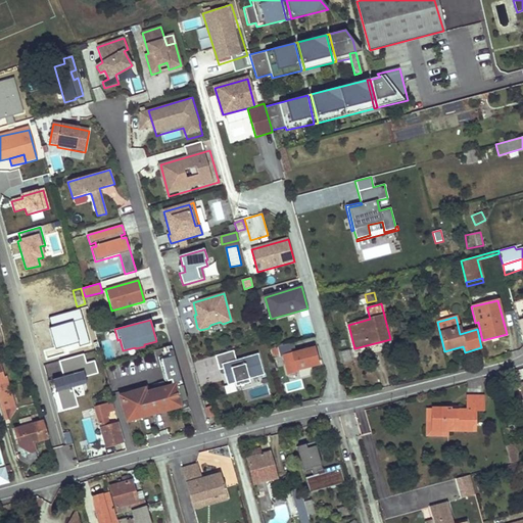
[(102,325),(93,328),(95,335),(104,332),(102,325)]
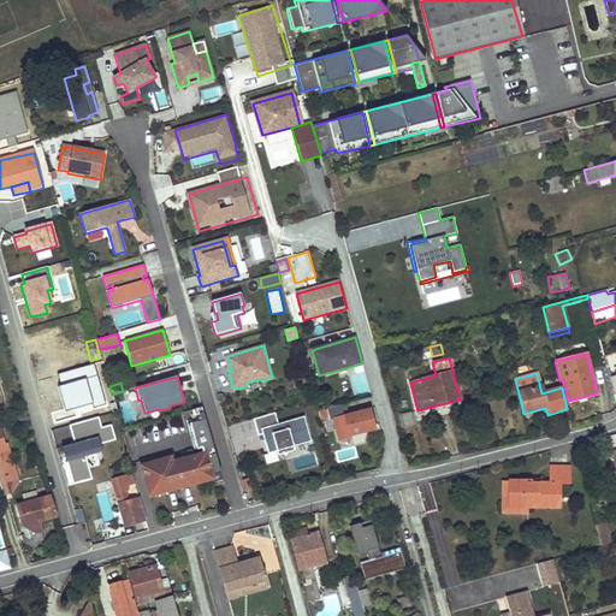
[(345,404),(327,409),(330,421),(333,420),(339,442),(351,438),(350,437),(375,430),(369,409),(349,415),(345,404)]
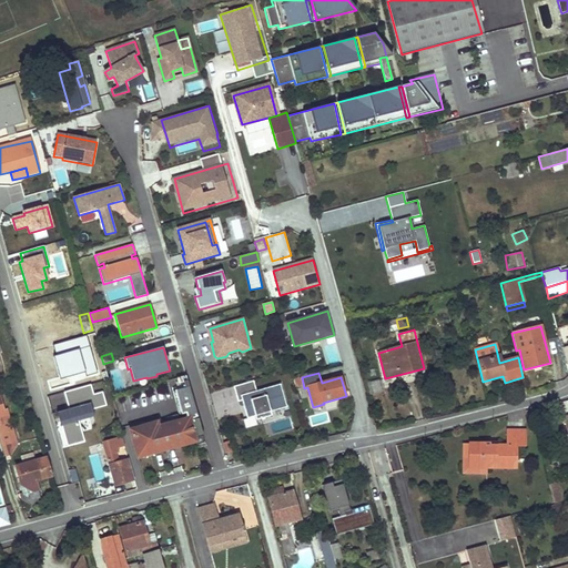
[(176,402),(180,401),(180,403),(193,399),(188,381),(183,382),(185,388),(173,392),(176,402)]
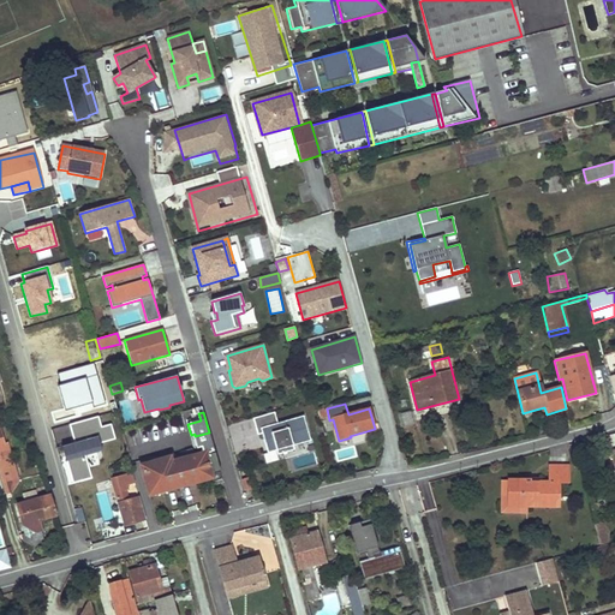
[(303,416),(278,424),(274,412),(252,418),(257,435),(262,434),(268,453),(276,451),(293,446),(310,441),(303,416)]
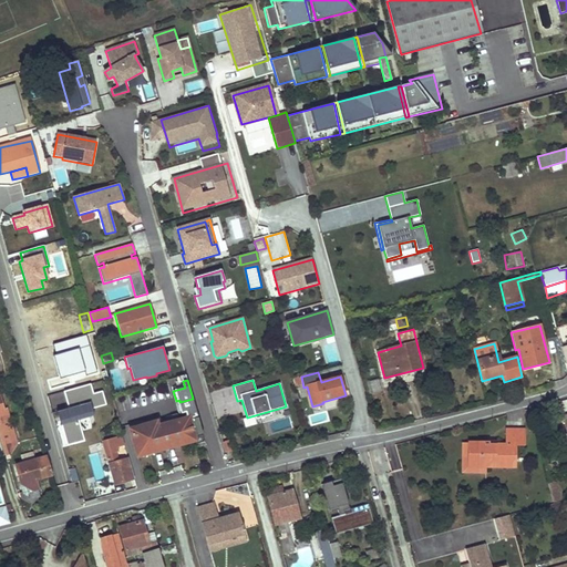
[(379,380),(367,383),(370,394),(382,391),(379,380)]
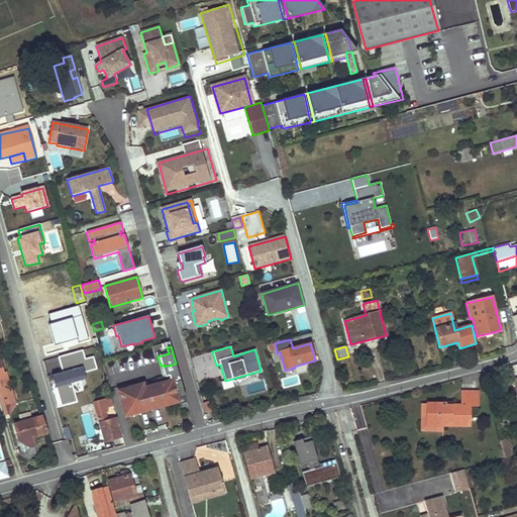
[(82,350),(58,357),(62,373),(52,376),(61,408),(76,403),(71,384),(85,380),(83,374),(96,370),(93,357),(85,359),(82,350)]
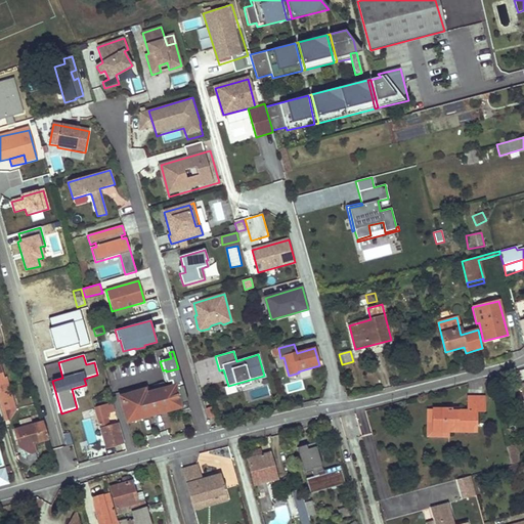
[(178,368),(166,372),(168,379),(165,380),(166,383),(172,381),(173,387),(163,390),(163,392),(146,396),(150,411),(151,415),(171,409),(172,410),(174,411),(175,411),(176,410),(177,409),(178,408),(188,405),(178,368)]
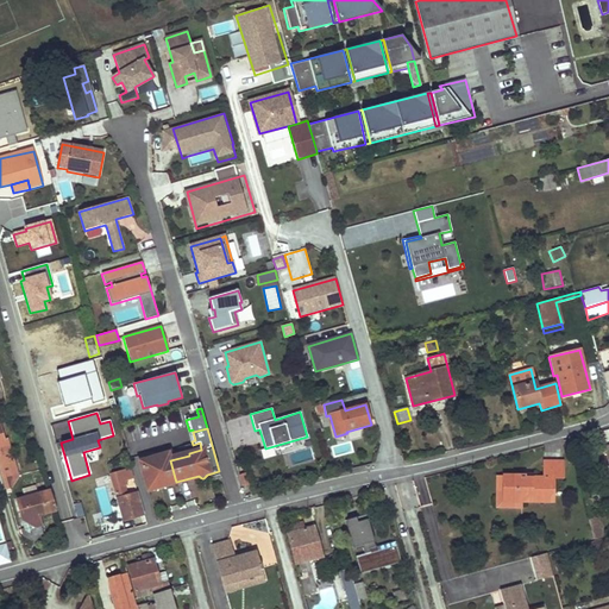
[(261,451),(264,459),(276,456),(274,447),(261,451)]
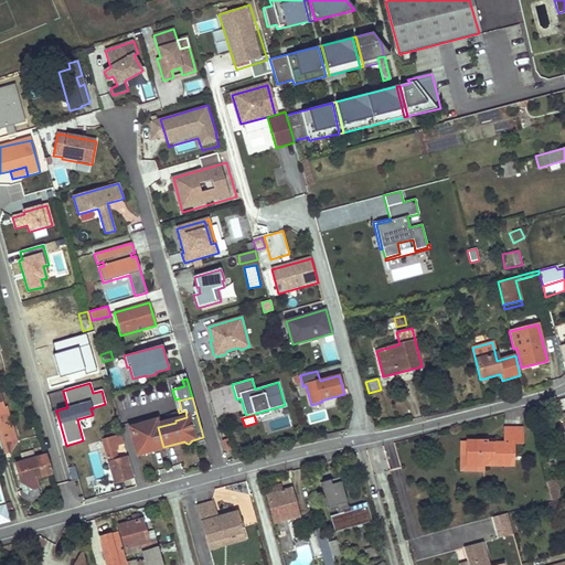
[(4,420),(0,420),(0,430),(7,455),(10,454),(12,449),(4,420)]
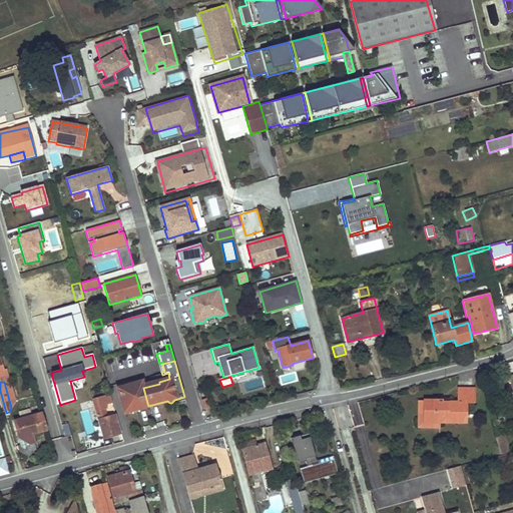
[(117,388),(124,413),(138,409),(137,406),(147,403),(143,388),(141,382),(117,388)]
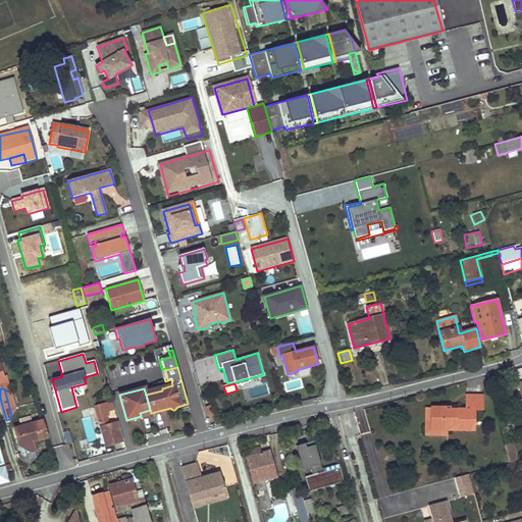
[(481,410),(482,396),(467,396),(467,410),(449,409),(449,408),(431,408),(431,429),(448,429),(474,429),(474,410),(481,410)]
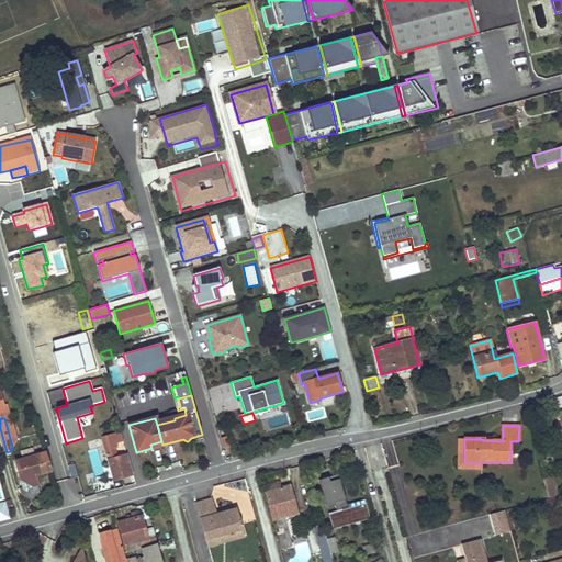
[(120,434),(102,439),(113,481),(132,474),(126,454),(117,458),(113,445),(123,441),(120,434)]
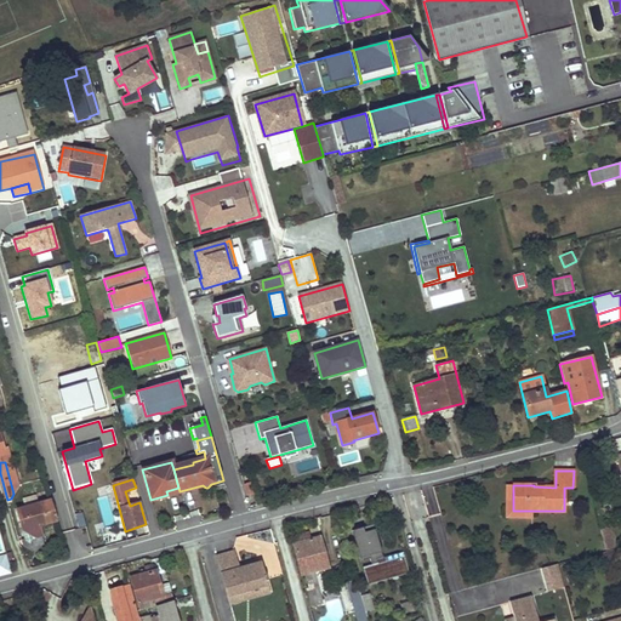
[(211,484),(214,491),(226,488),(223,480),(211,484)]
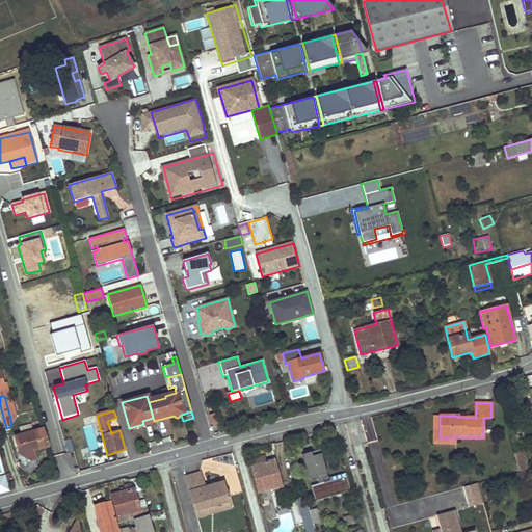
[(456,444),(456,437),(440,437),(440,416),(434,416),(434,443),(456,444)]
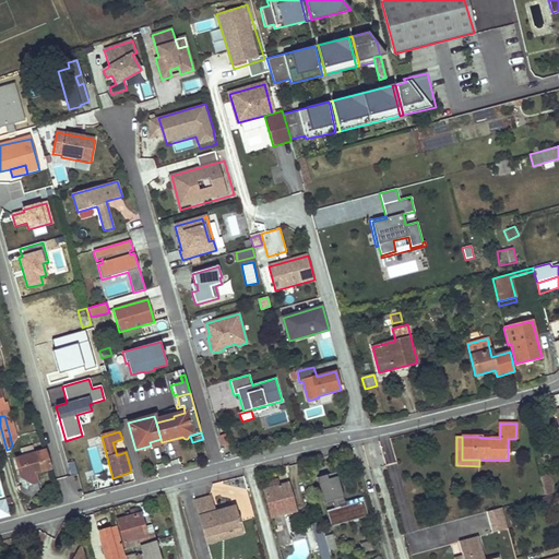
[(37,479),(36,474),(51,468),(47,451),(15,459),(23,488),(27,490),(30,486),(36,484),(37,483),(38,482),(38,480),(37,479)]
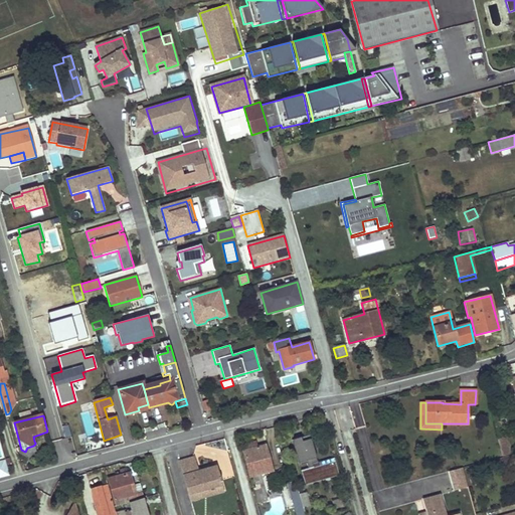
[(506,439),(499,441),(503,457),(510,455),(506,439)]
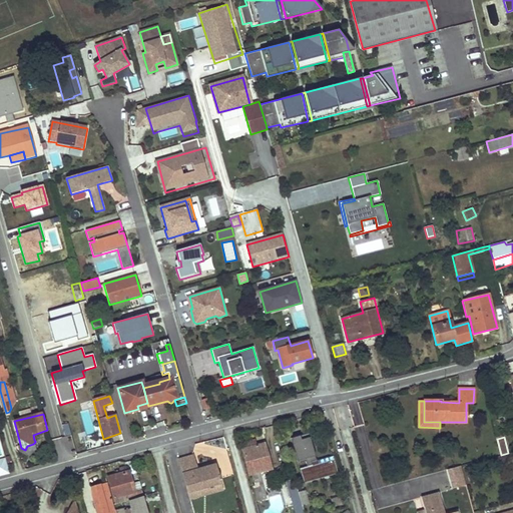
[(241,443),(243,449),(257,446),(254,439),(241,443)]
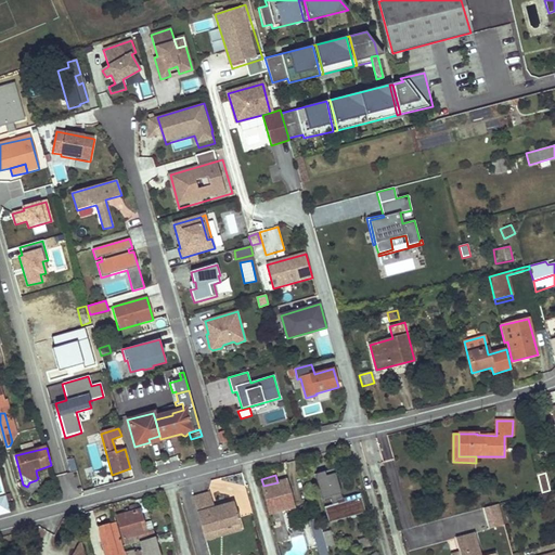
[(263,486),(262,486),(270,514),(278,542),(288,540),(282,521),(279,523),(275,513),(280,512),(294,508),(286,479),(278,482),(263,486)]
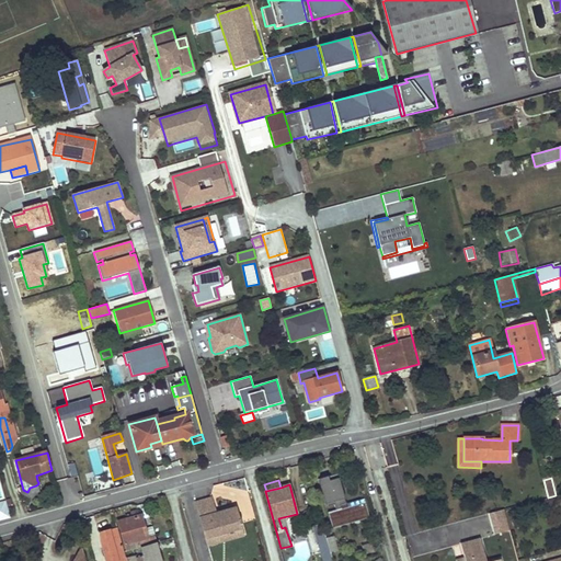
[(215,514),(210,499),(195,503),(207,546),(220,542),(218,535),(241,529),(235,508),(215,514)]
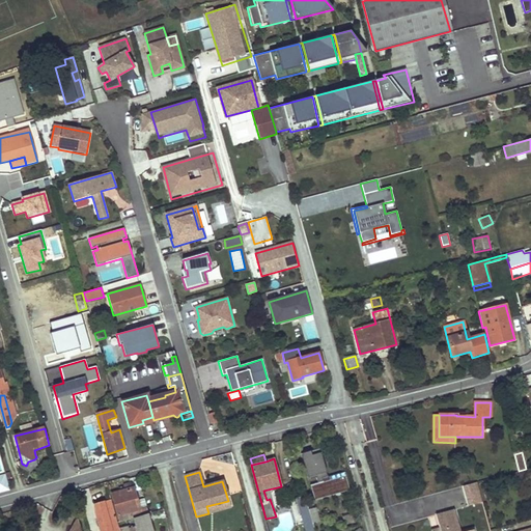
[(0,476),(0,493),(9,492),(6,475),(0,476)]
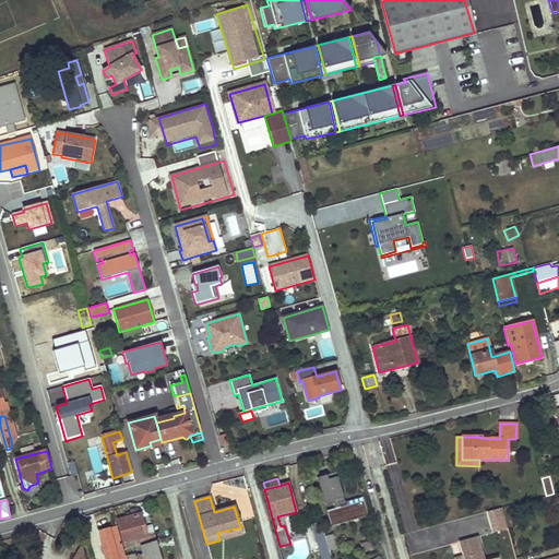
[(364,501),(341,509),(341,511),(365,504),(364,501)]
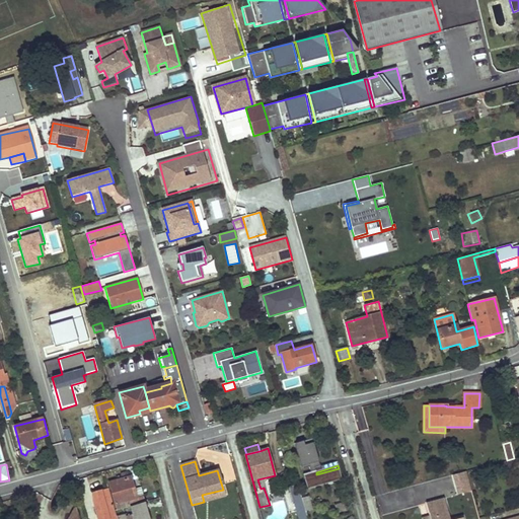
[(304,475),(308,491),(316,488),(316,486),(338,478),(338,482),(342,479),(339,468),(316,474),(316,472),(304,475)]
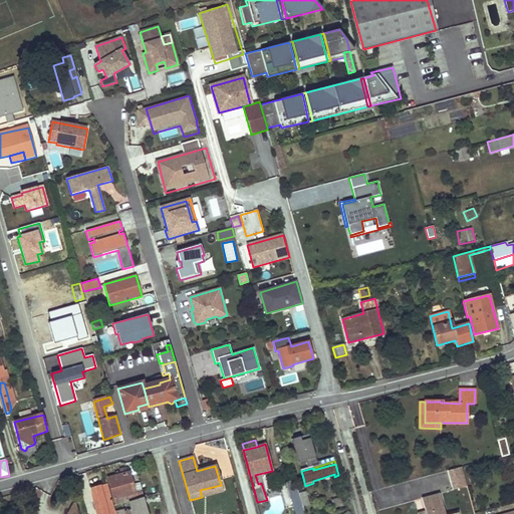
[(462,467),(450,470),(453,481),(465,478),(462,467)]
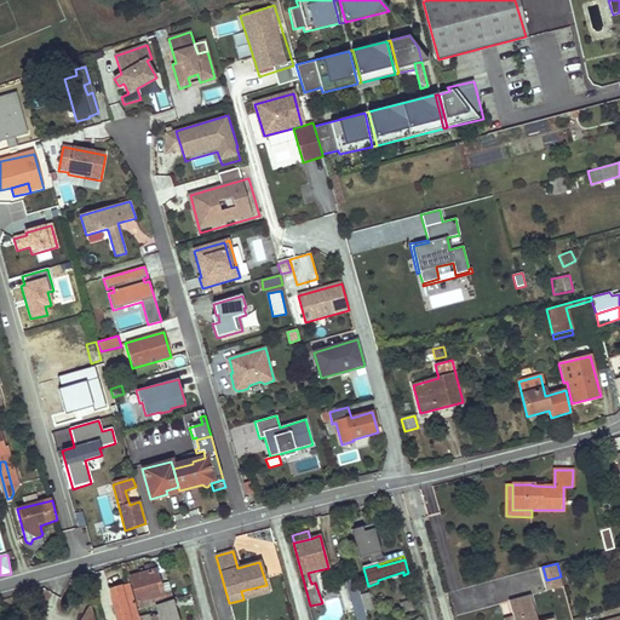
[(156,606),(173,601),(168,583),(160,585),(155,570),(131,578),(138,602),(148,598),(150,604),(155,603),(156,606)]
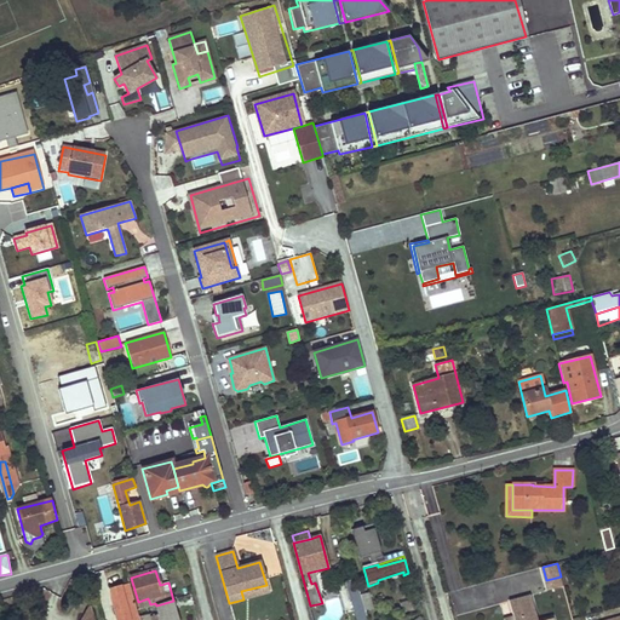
[(361,596),(356,580),(346,583),(356,619),(367,619),(366,613),(361,596)]
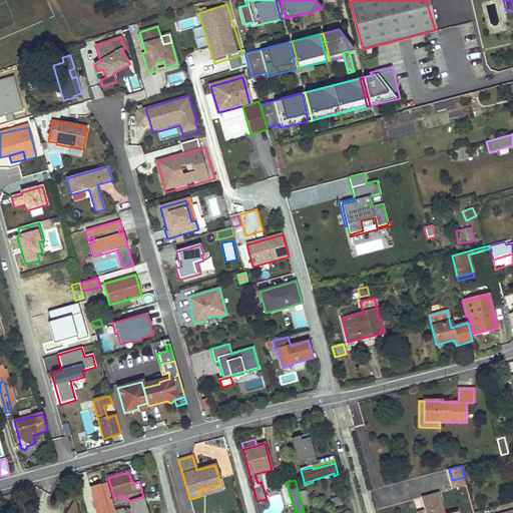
[(115,512),(115,510),(107,483),(92,487),(92,495),(96,512),(115,512)]
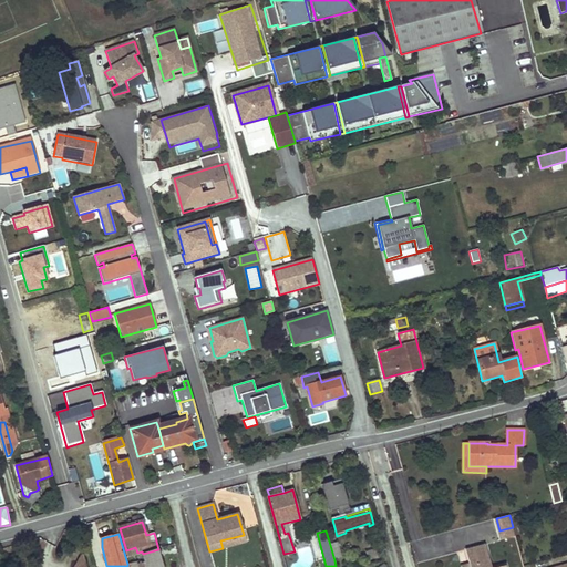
[(223,548),(246,542),(244,535),(220,540),(223,548)]
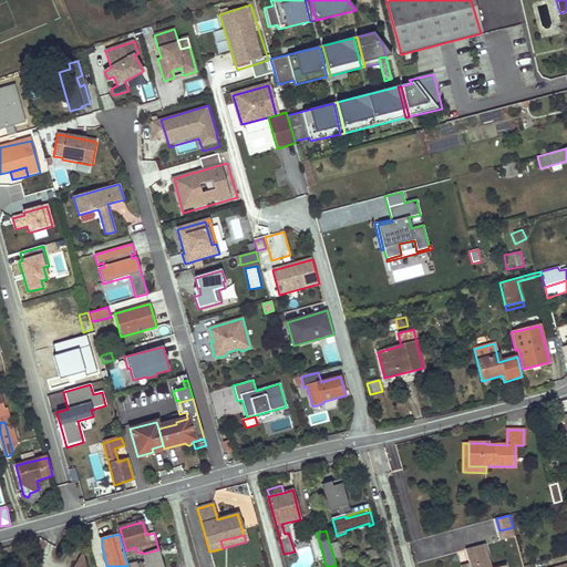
[(338,543),(330,545),(334,560),(341,558),(338,543)]
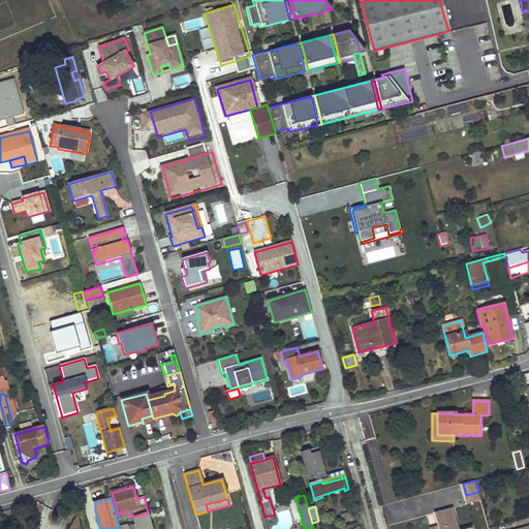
[(458,528),(453,508),(434,512),(438,526),(438,528),(458,528)]
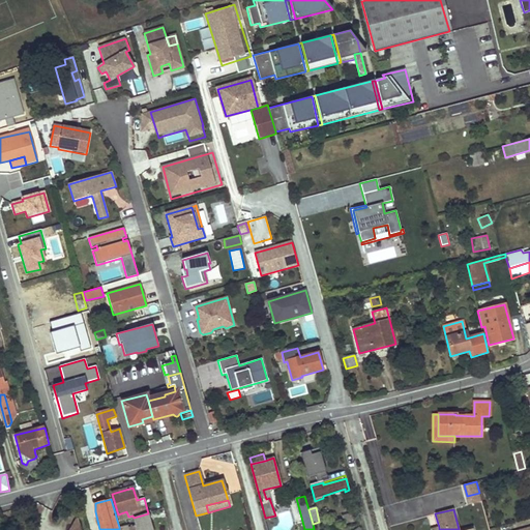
[(152,529),(148,513),(134,518),(137,529),(152,529)]
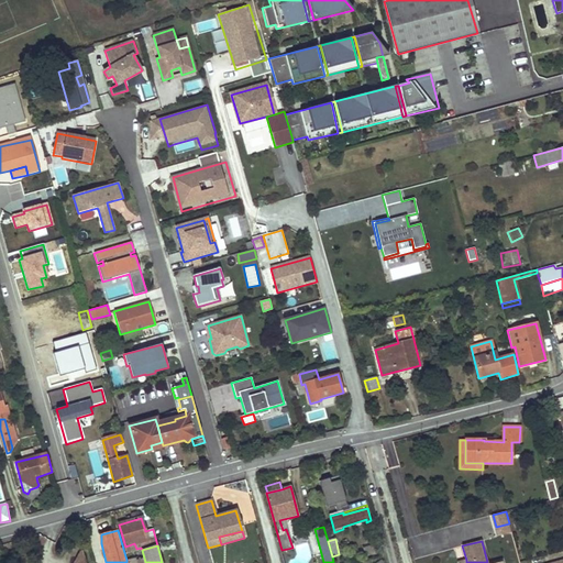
[(81,551),(75,562),(86,562),(83,551),(81,551)]
